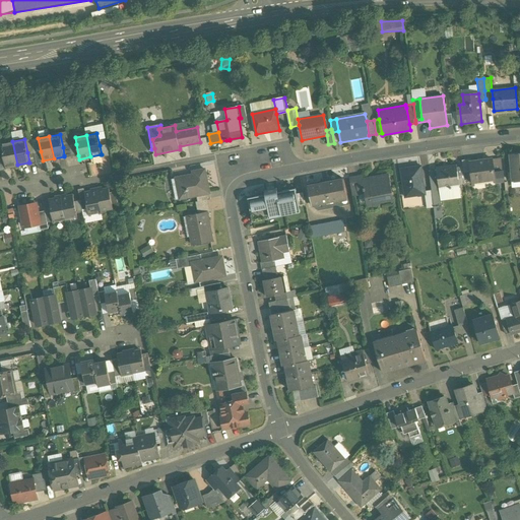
[(17,165),(12,141),(1,143),(4,157),(6,168),(17,165)]
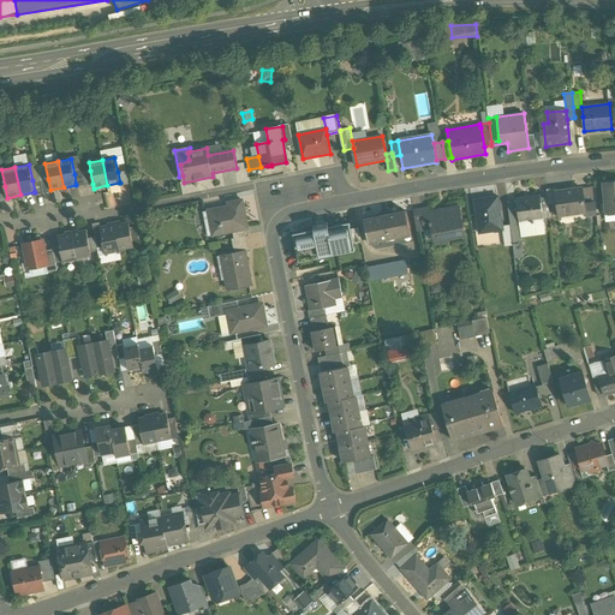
[(90,171),(82,173),(85,185),(93,184),(90,171)]
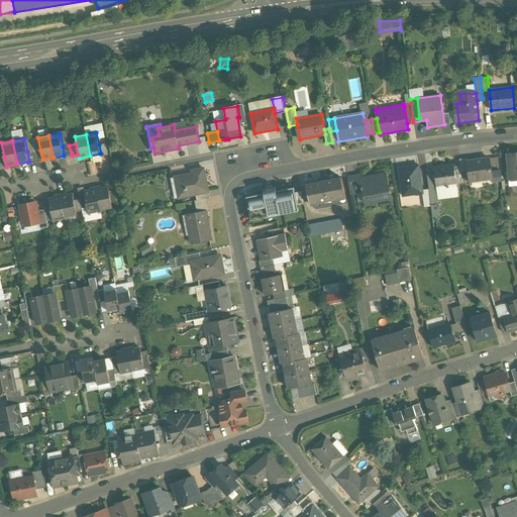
[(106,143),(99,144),(101,153),(100,153),(101,156),(108,154),(106,143)]
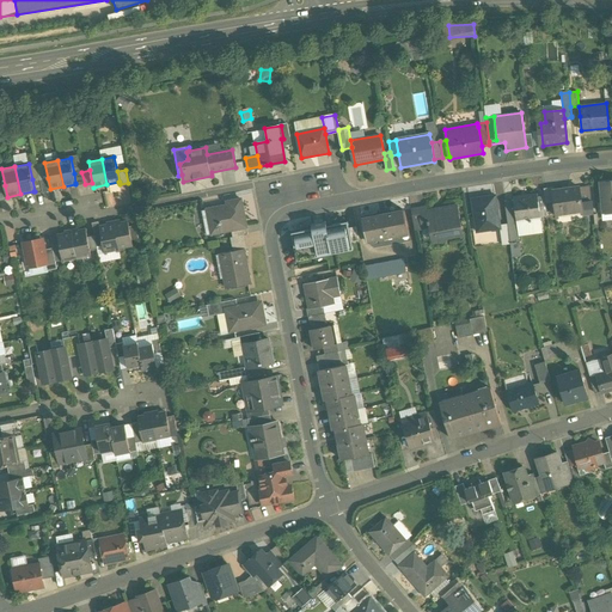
[(81,172),(74,173),(75,183),(75,184),(75,187),(85,184),(81,172)]
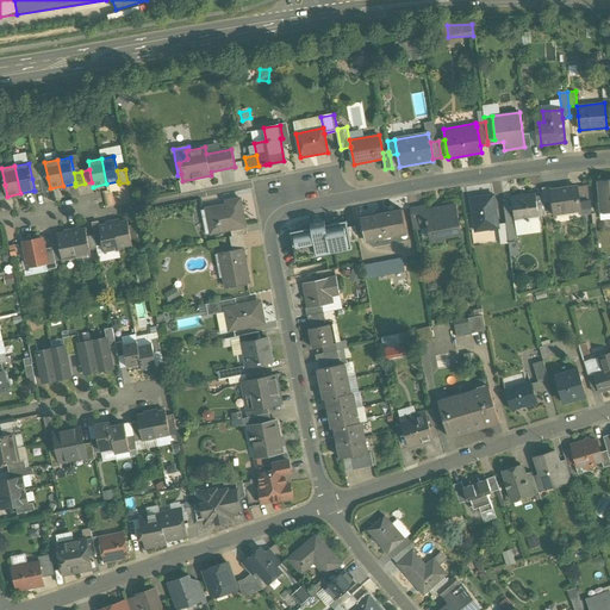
[(39,178),(32,179),(35,191),(33,191),(35,194),(42,192),(39,180),(39,178)]
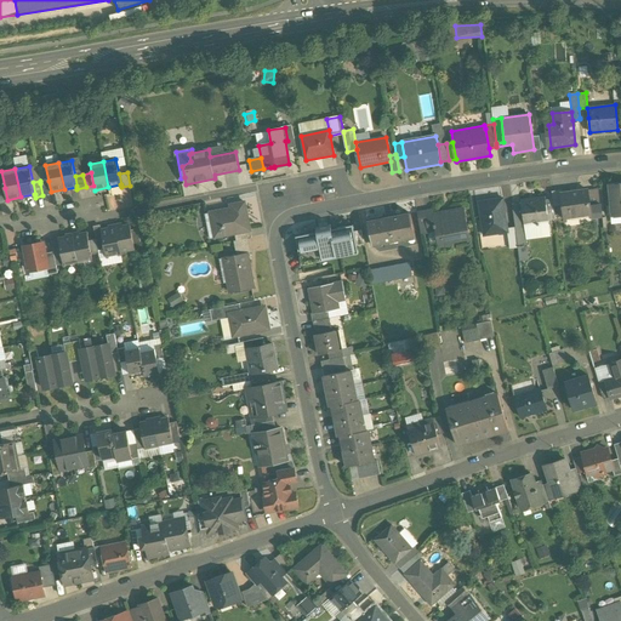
[(49,181),(40,183),(43,195),(51,193),(51,192),(49,181)]
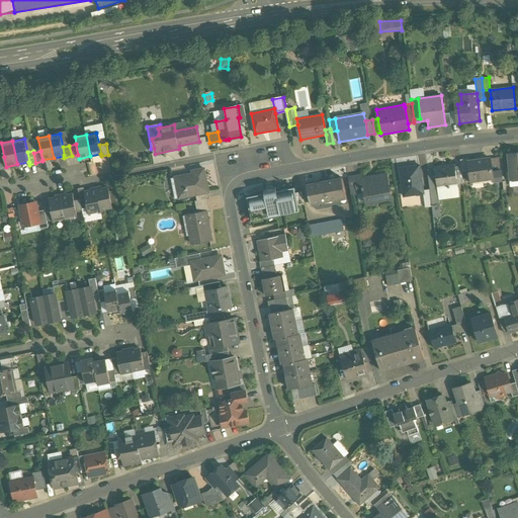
[(517,153),(507,155),(510,180),(517,179),(517,153)]
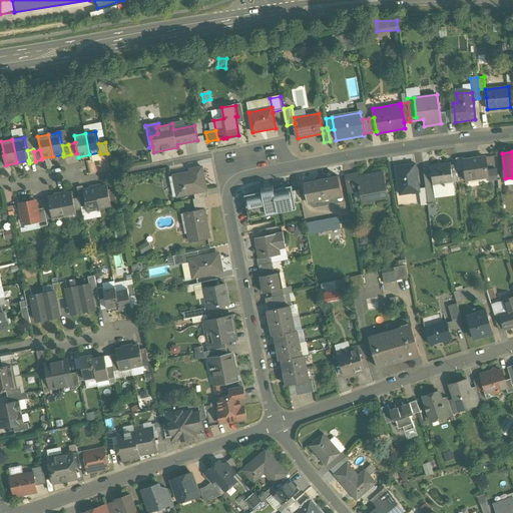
[(464,157),(456,158),(458,170),(465,169),(463,159),(464,159),(464,157)]
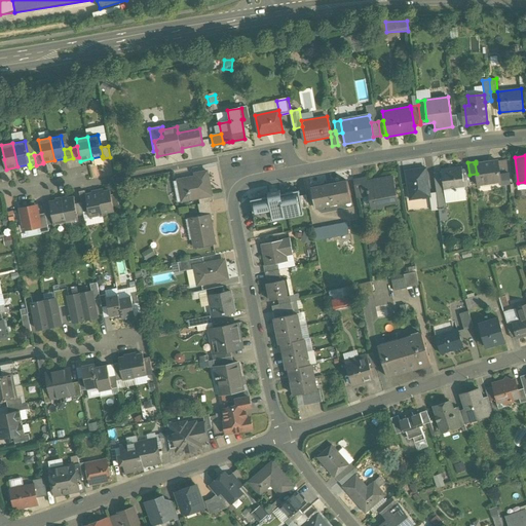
[(476,163),(475,163),(477,174),(478,186),(500,183),(497,161),(476,163)]
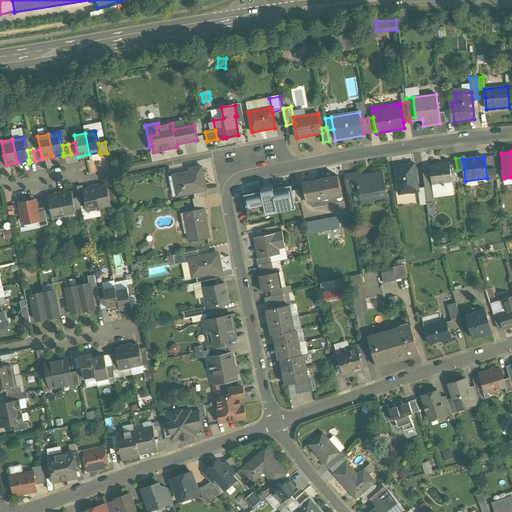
[(449,163),(430,165),(430,167),(432,186),(452,183),(449,163)]
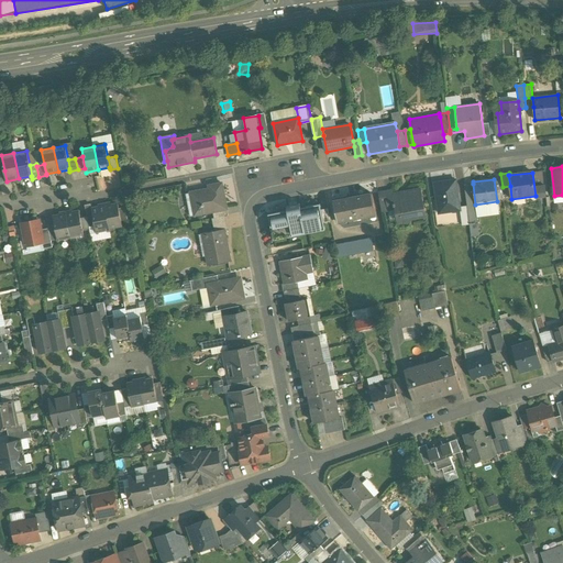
[(455,180),(434,183),(439,213),(460,210),(460,207),(455,180)]
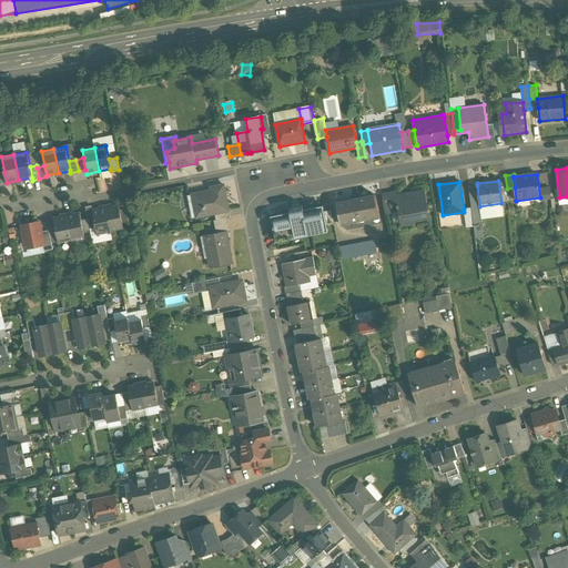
[(224,184),(211,188),(211,191),(194,194),(199,216),(214,213),(229,211),(224,184)]
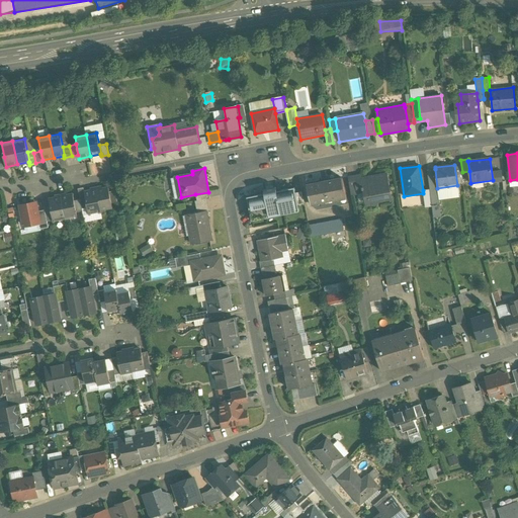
[(435,169),(427,170),(430,189),(432,206),(440,205),(437,188),(435,169)]
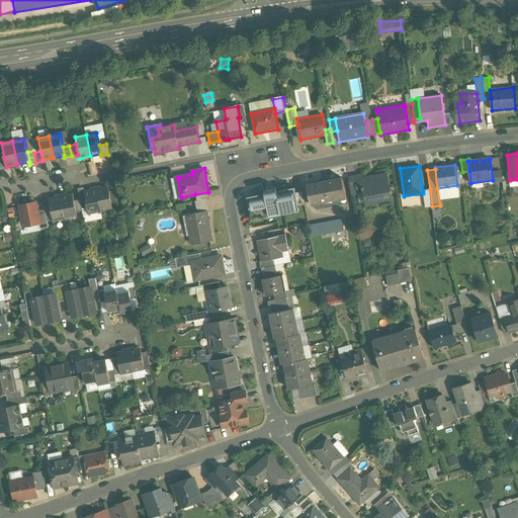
[(387,174),(361,178),(361,175),(354,176),(357,194),(363,193),(365,203),(392,198),(387,174)]
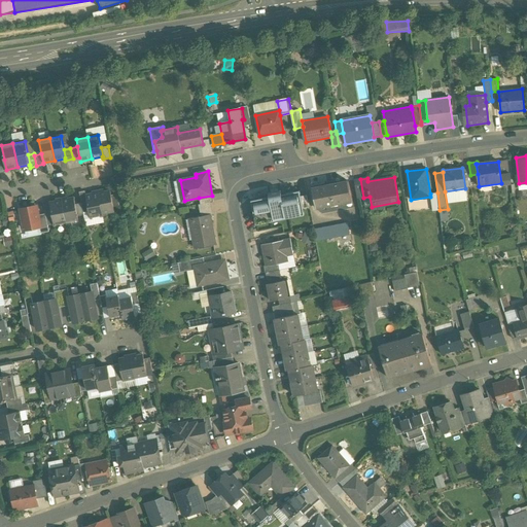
[(360,179),(354,180),(357,199),(363,198),(360,179)]
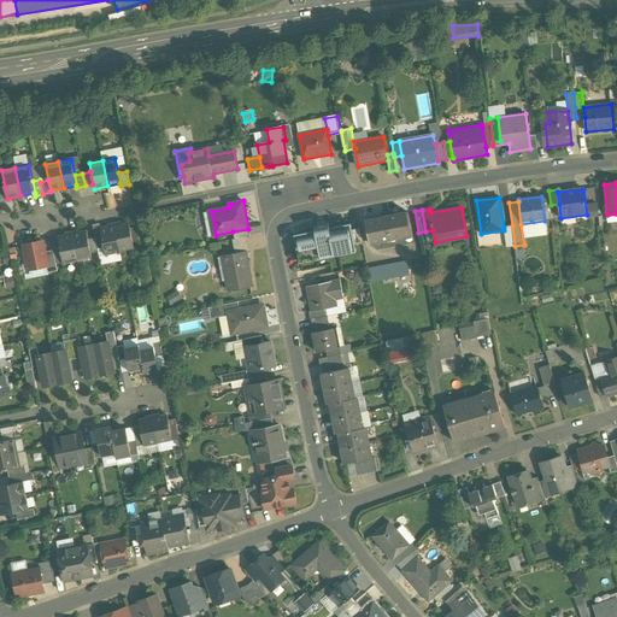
[(211,211),(204,212),(209,236),(216,235),(211,211)]
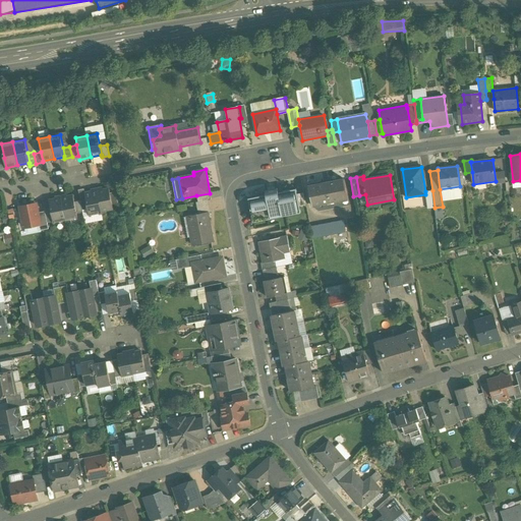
[(344,179),(308,186),(312,206),(348,198),(344,179)]
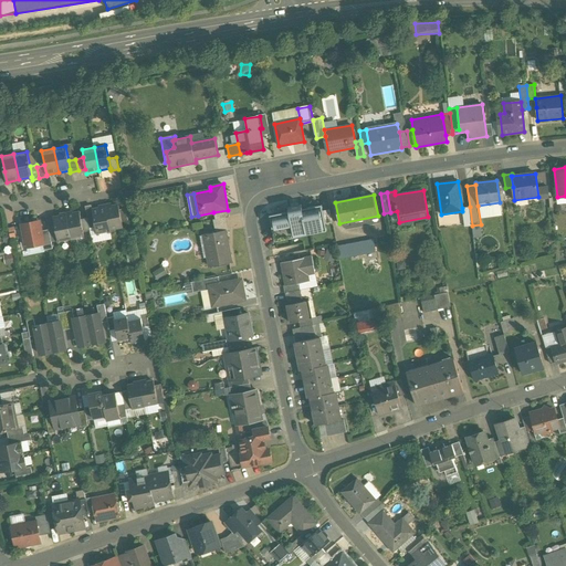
[(500,202),(478,206),(480,217),(502,215),(500,202)]
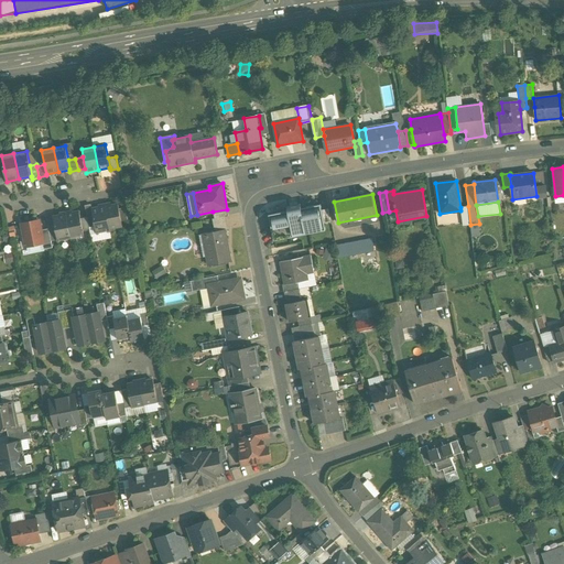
[(90,204),(85,206),(87,217),(89,227),(95,226),(91,209),(90,204)]
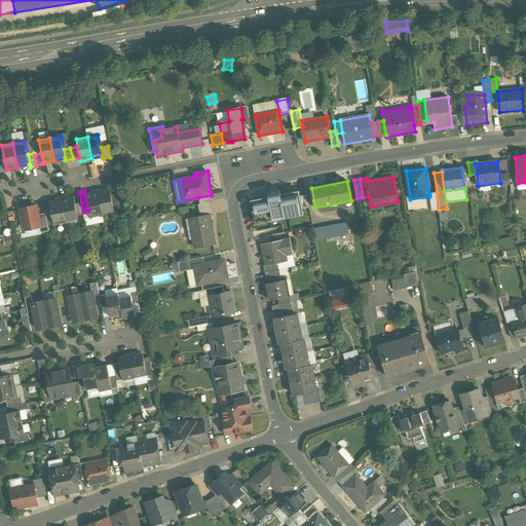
[(111,194),(110,190),(98,193),(102,213),(114,211),(113,207),(111,194)]
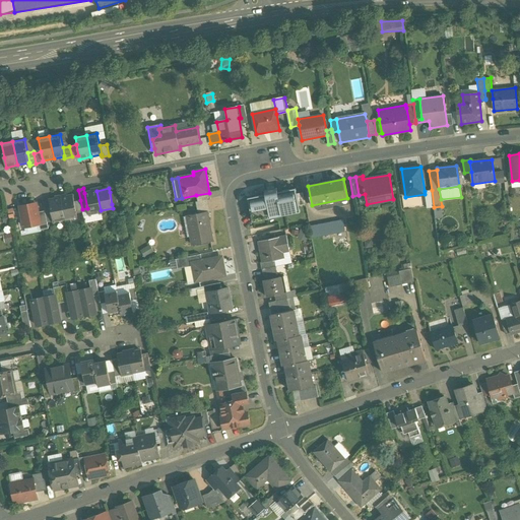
[(276,188),(265,190),(265,194),(248,198),(253,221),(277,216),(278,210),(283,211),(284,215),(301,212),(296,188),(277,192),(276,188)]
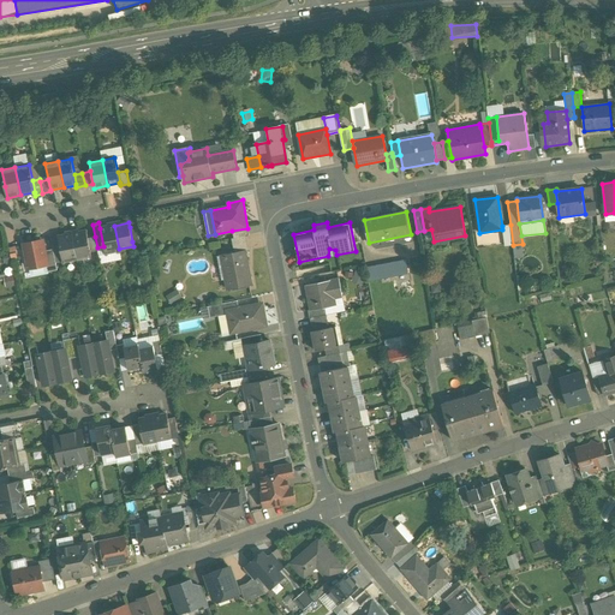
[(511,225),(502,226),(502,230),(505,246),(513,245),(511,225)]
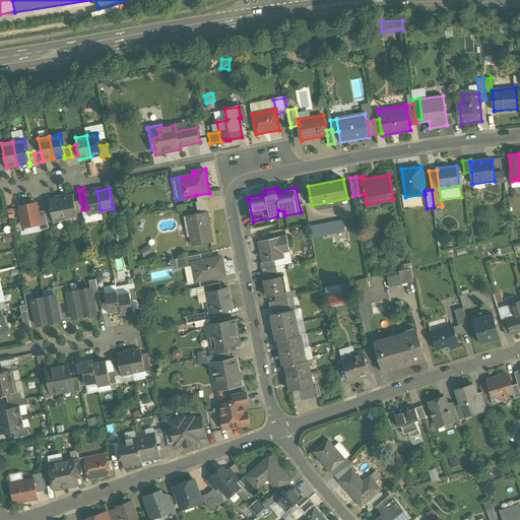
[(96,191),(84,193),(87,208),(89,215),(102,212),(101,210),(96,191)]
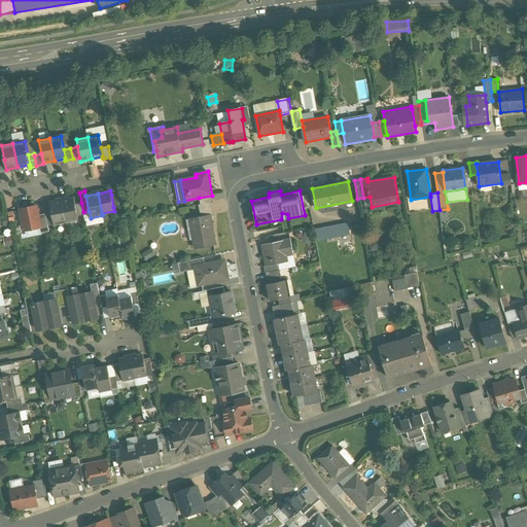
[(117,194),(111,195),(113,207),(119,205),(117,194)]
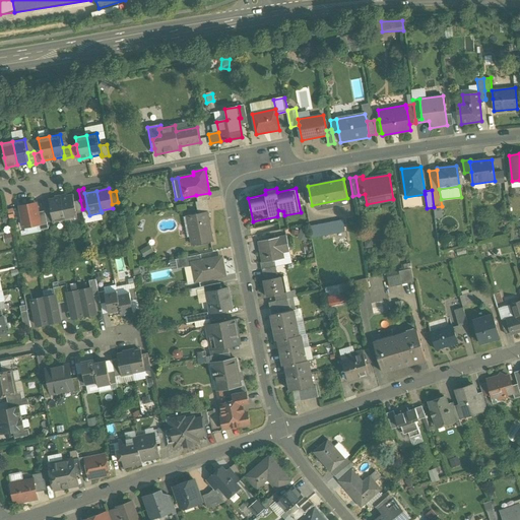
[(209,193),(196,195),(198,201),(207,199),(210,199),(209,193)]
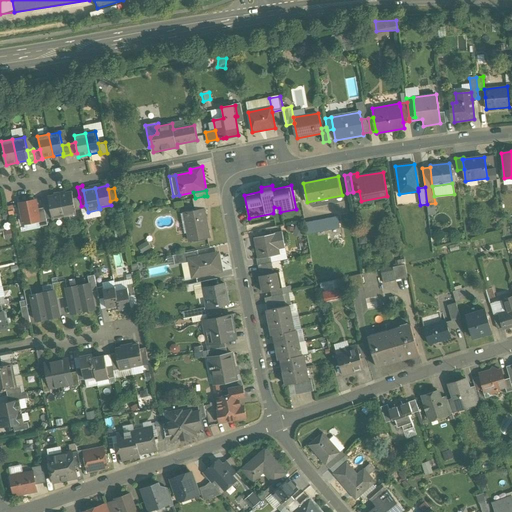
[(300,201),(298,190),(292,191),(294,203),(300,201)]
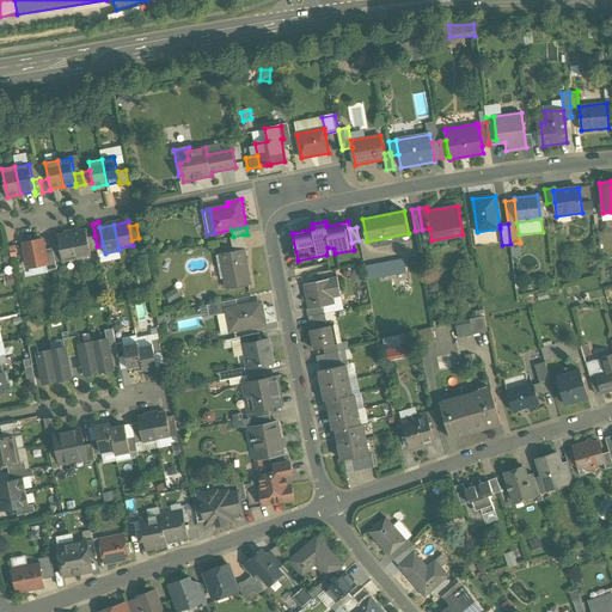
[(87,237),(86,230),(72,233),(77,258),(91,256),(90,251),(87,237)]
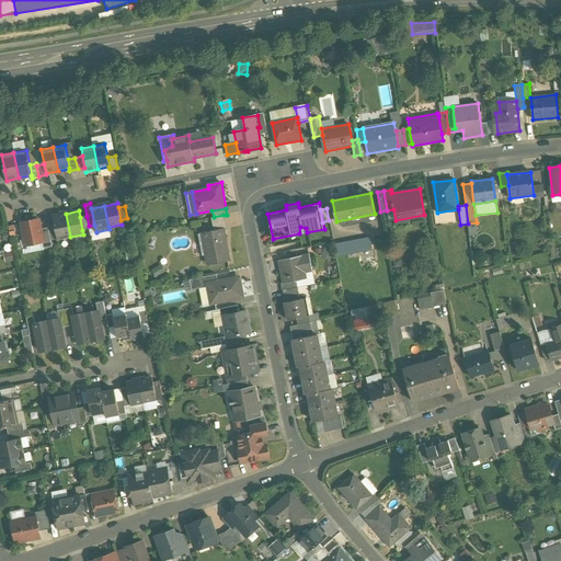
[(66,214),(53,216),(58,240),(70,237),(66,214)]
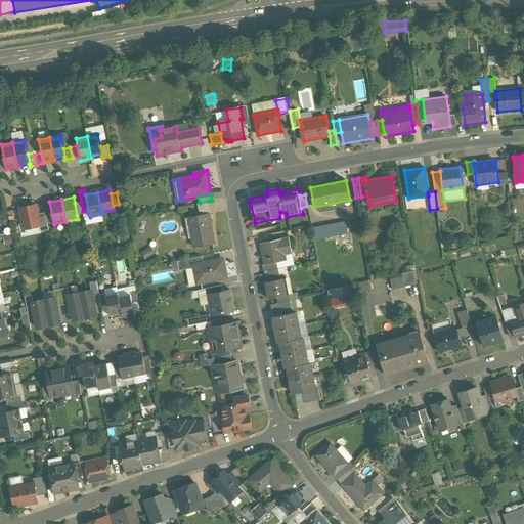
[(200,203),(198,204),(200,215),(209,214),(212,213),(209,201),(200,203)]
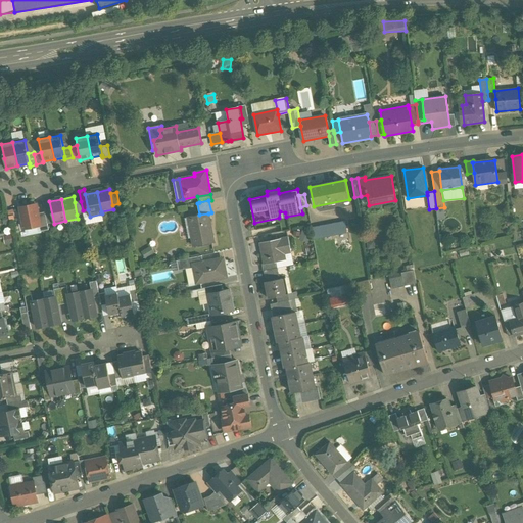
[(81,201),(75,202),(77,215),(83,214),(83,210),(81,201)]
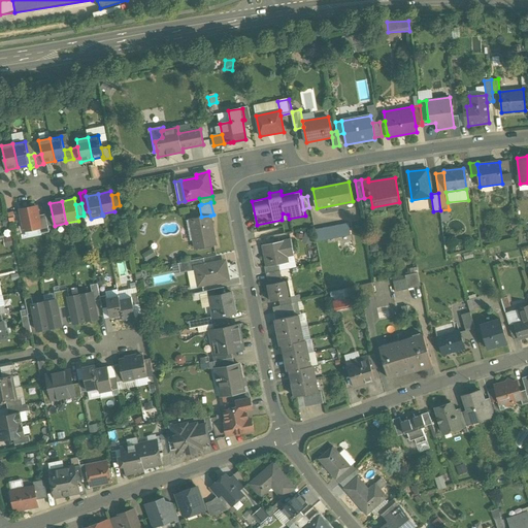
[(36,206),(30,208),(30,207),(21,209),(25,230),(40,227),(38,216),(36,206)]
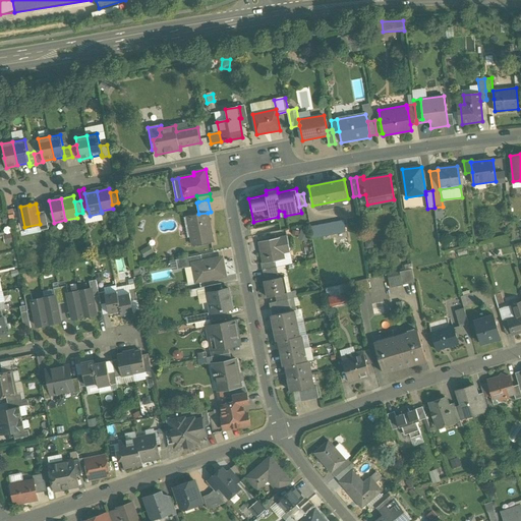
[(45,212),(38,213),(40,224),(41,231),(49,229),(45,212)]
